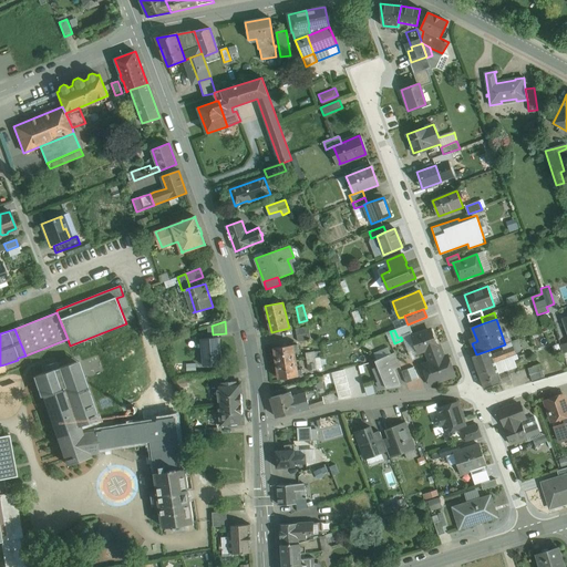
[(433,332),(424,336),(423,332),(412,337),(419,353),(426,350),(437,346),(433,332)]
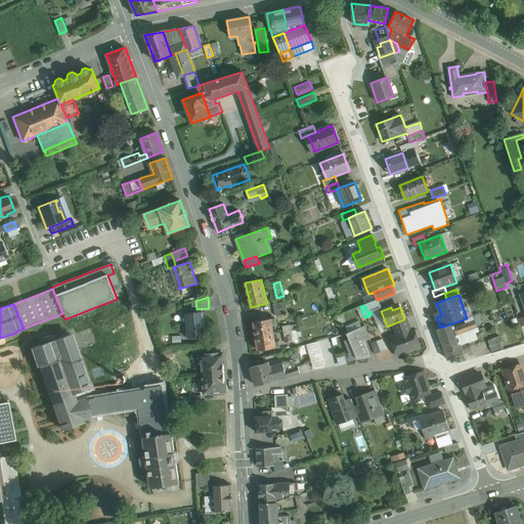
[(203,312),(186,313),(188,338),(205,337),(203,312)]
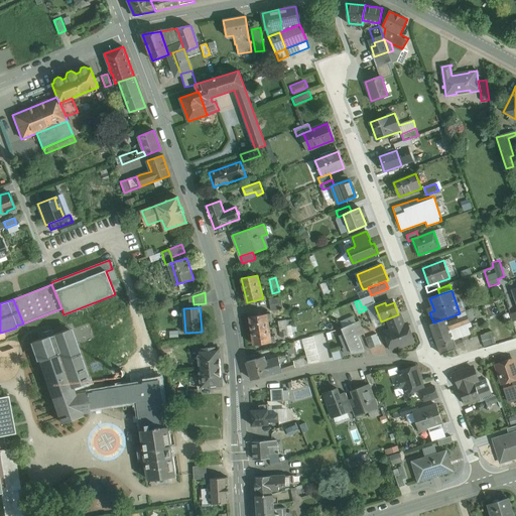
[(267,313),(250,316),(252,331),(269,328),(268,318),(267,313)]
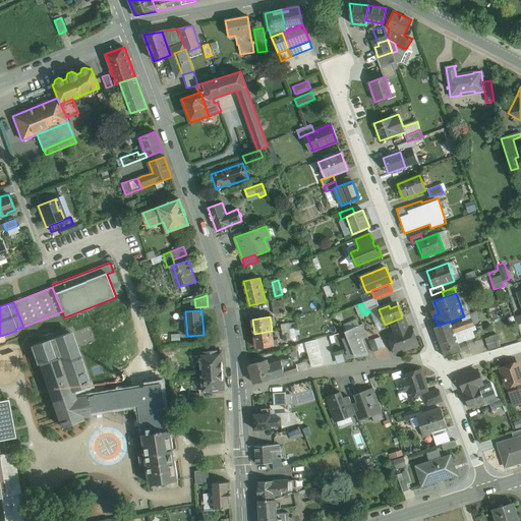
[(402,317),(392,322),(394,328),(405,323),(403,317),(402,317)]
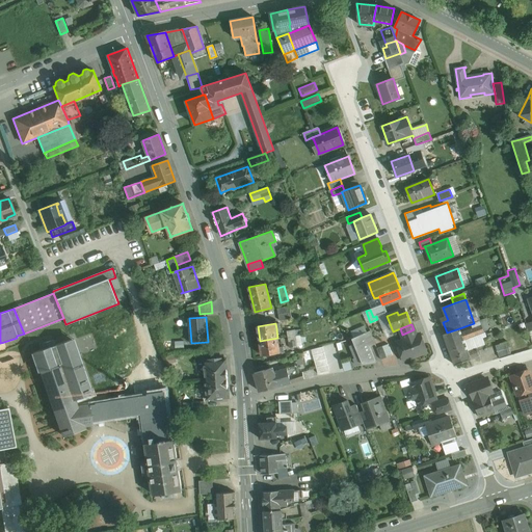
[(365,325),(350,329),(352,335),(366,330),(365,325)]
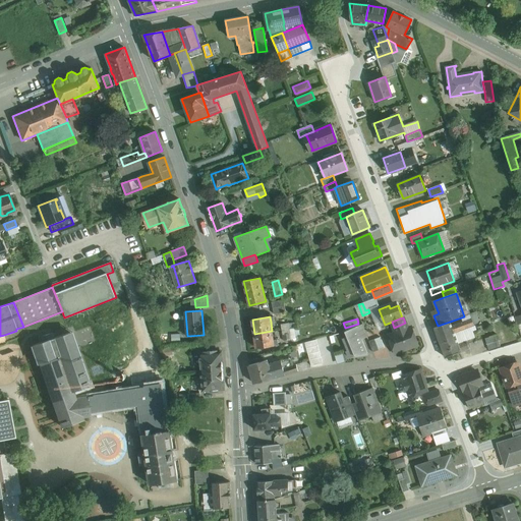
[(453,328),(458,342),(474,336),(472,330),(475,329),(472,321),(453,328)]
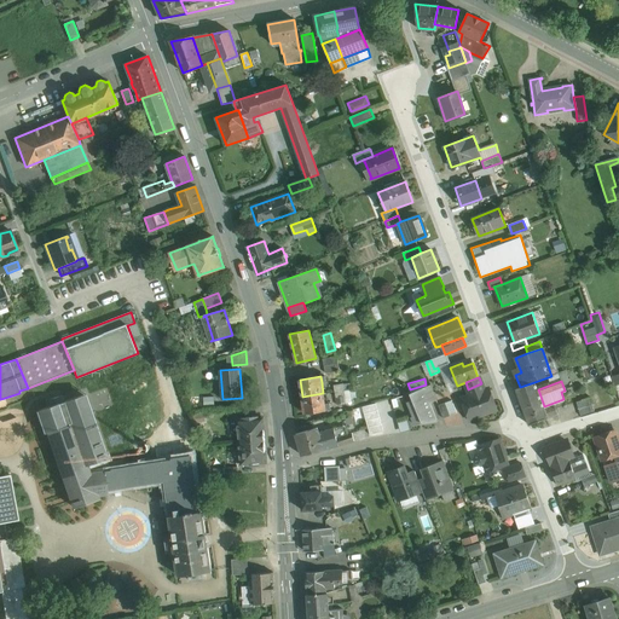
[(351,401),(350,382),(334,383),(335,403),(351,401)]
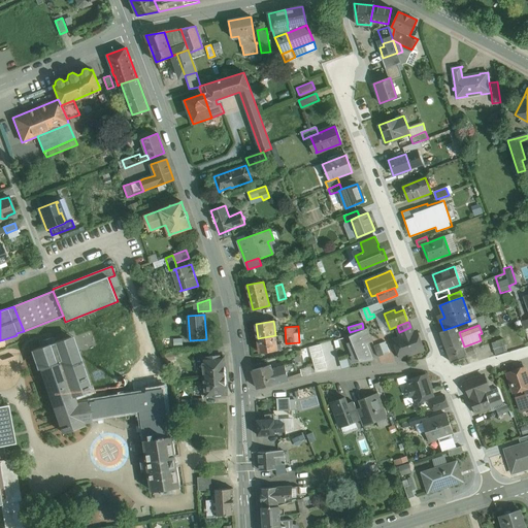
[(446,347),(461,341),(456,326),(443,330),(440,331),(446,347)]
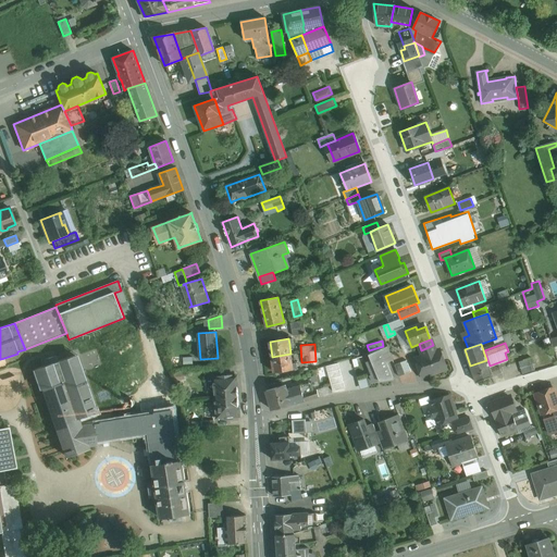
[(433,345),(421,350),(423,356),(435,351),(433,345)]
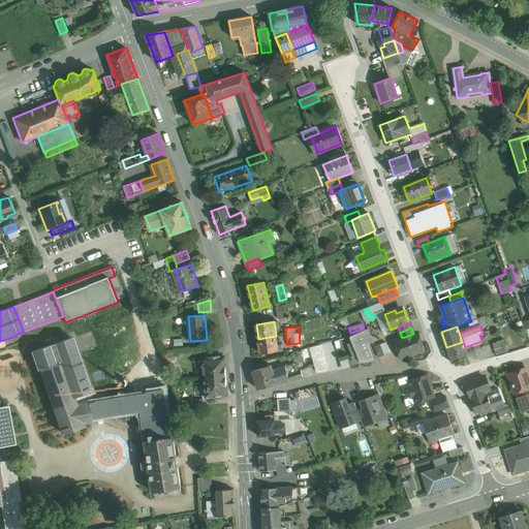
[(368,330),(362,332),(367,344),(373,342),(368,330)]
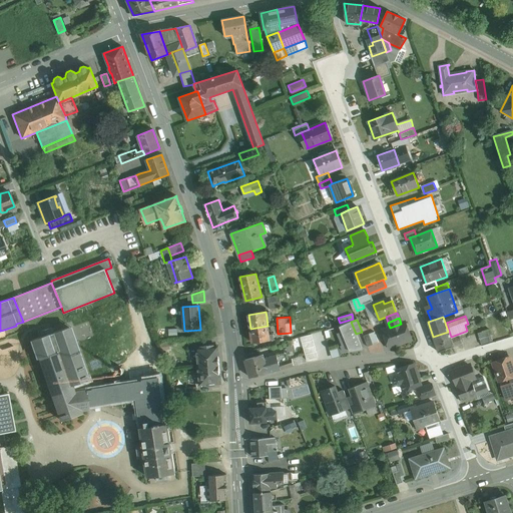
[(351,322),(340,327),(342,332),(338,334),(342,346),(341,346),(343,352),(362,350),(356,334),(351,322)]
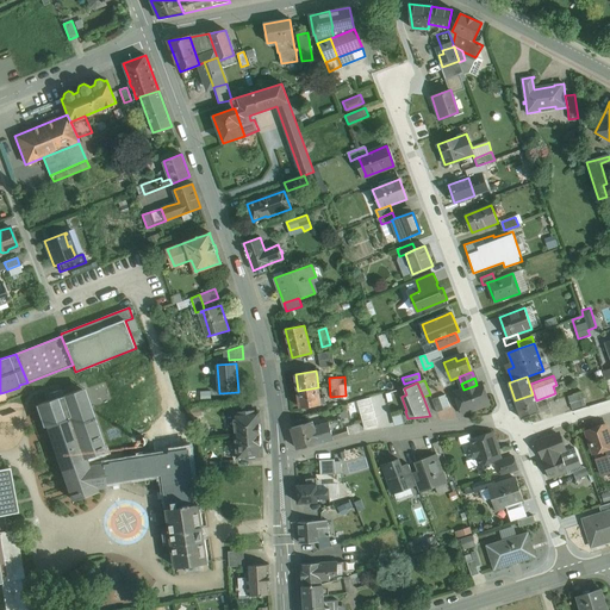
[(464,390),(455,393),(464,414),(464,412),(489,404),(481,384),(477,385),(464,390)]
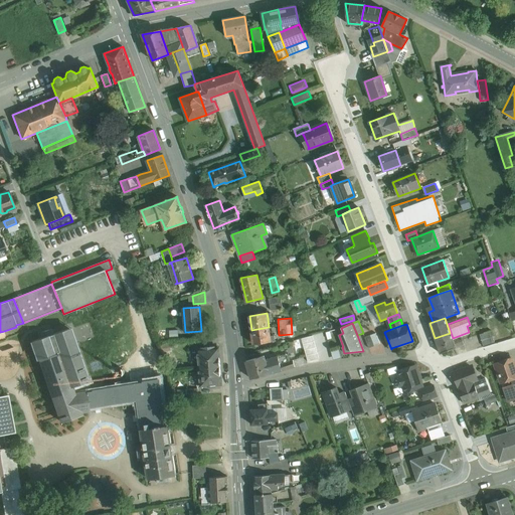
[(269,327),(251,330),(253,344),(271,341),(271,336),(269,327)]
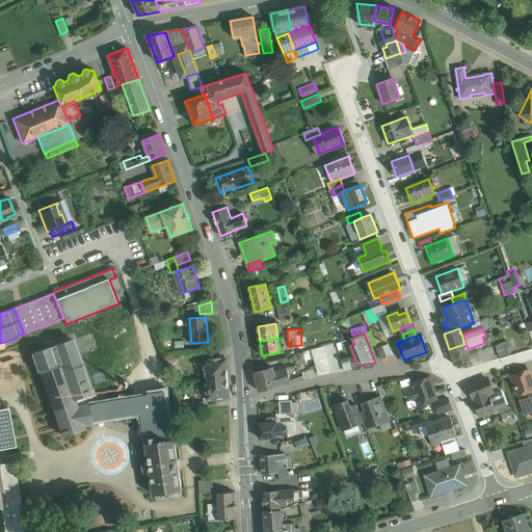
[(71,340),(55,345),(50,347),(33,352),(40,371),(41,371),(63,436),(84,429),(82,426),(91,424),(89,414),(96,413),(95,404),(92,404),(89,394),(71,340)]
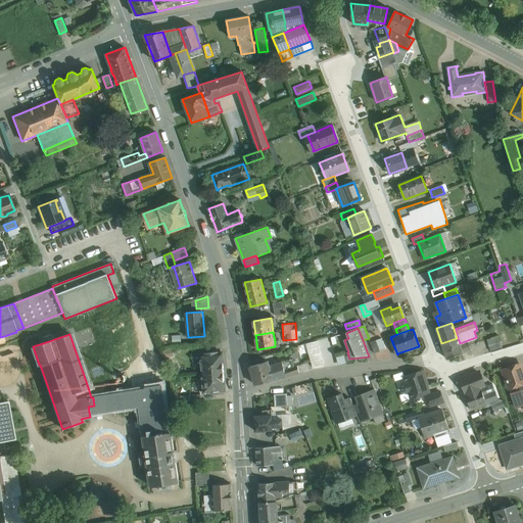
[(498,336),(487,340),(490,351),(503,348),(498,336)]
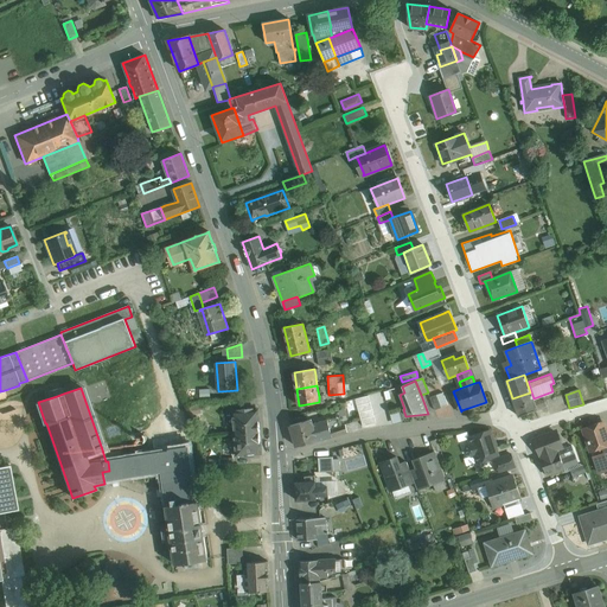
[(384,393),(352,401),(358,423),(390,414),(384,393)]
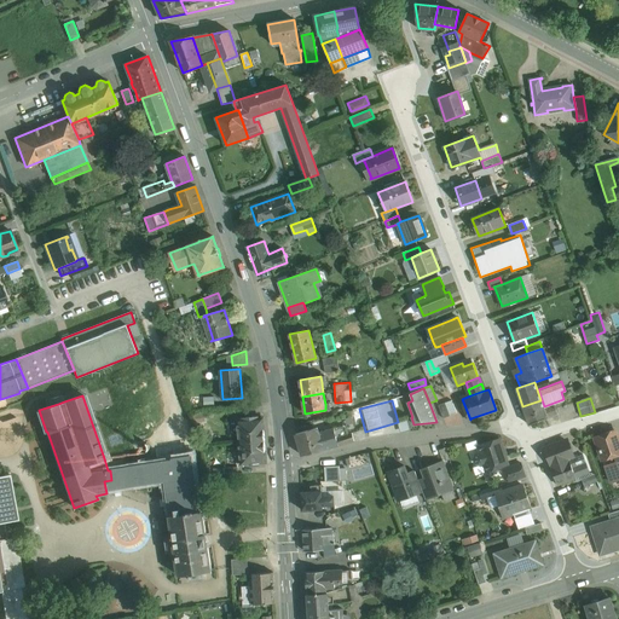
[(452,400),(439,405),(444,418),(457,414),(452,400)]
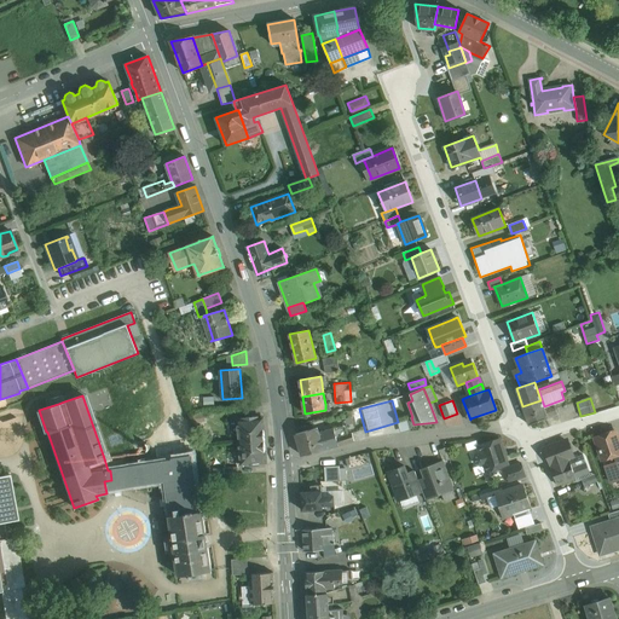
[(541,400),(522,406),(530,424),(557,415),(554,405),(544,409),(541,400)]
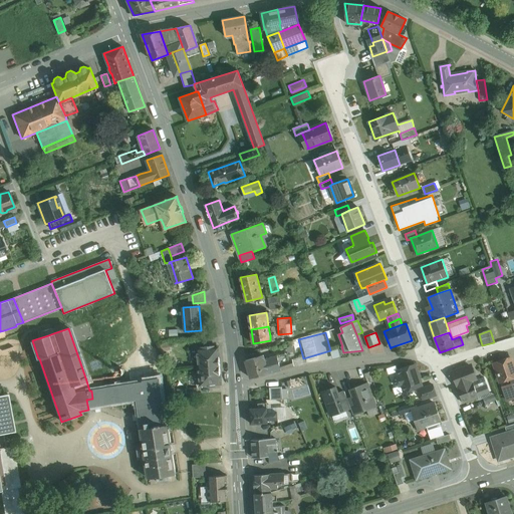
[(214,346),(202,347),(202,348),(198,348),(199,367),(220,365),(219,354),(220,354),(219,349),(219,347),(215,347),(214,346)]
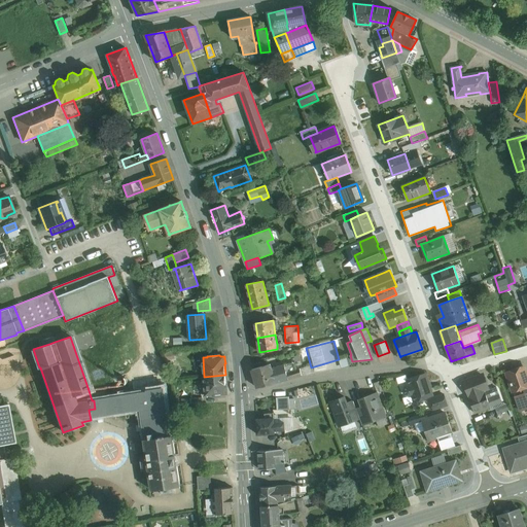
[(340,365),(348,364),(347,357),(339,358),(340,365)]
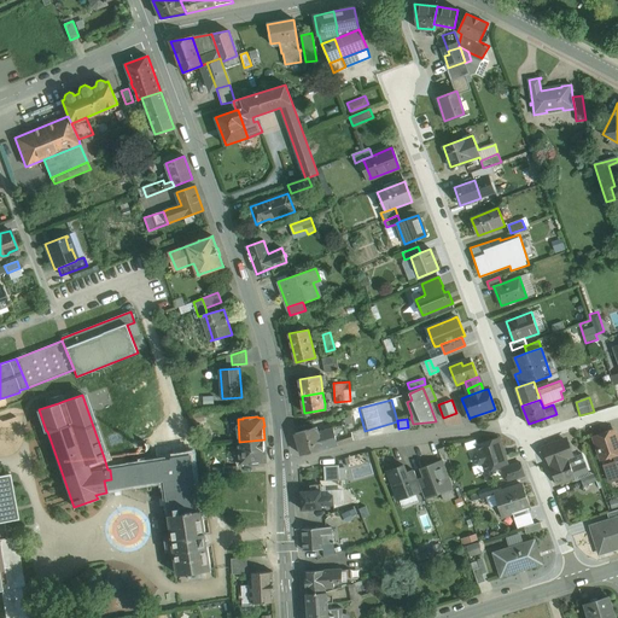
[(316,427),(296,433),(302,454),(322,449),(318,432),(316,427)]
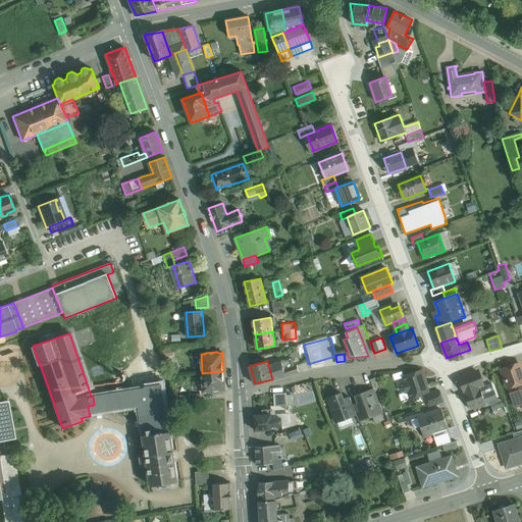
[(281,361),(268,365),(272,379),(285,376),(281,361)]
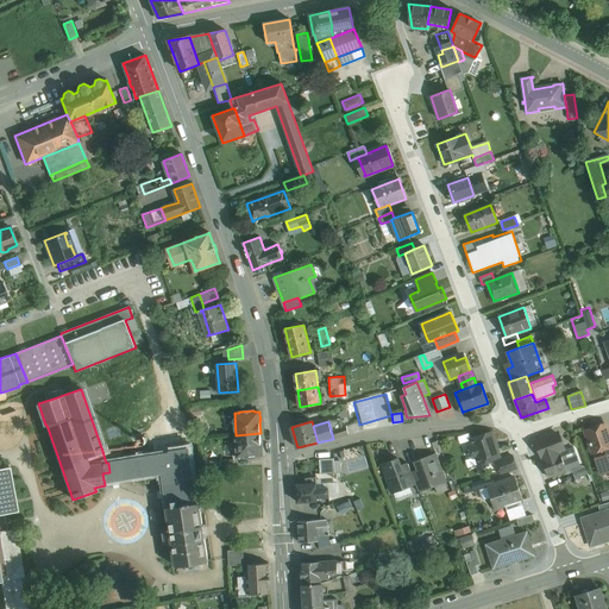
[(608,434),(606,424),(585,431),(594,452),(601,450),(608,446),(608,434)]
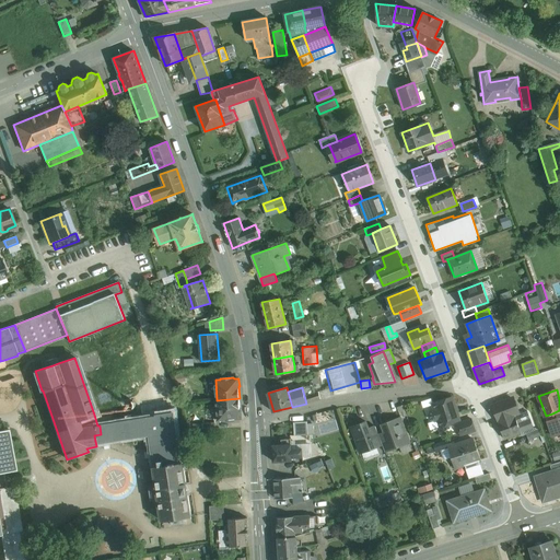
[(107,394),(98,396),(101,404),(109,401),(107,394)]
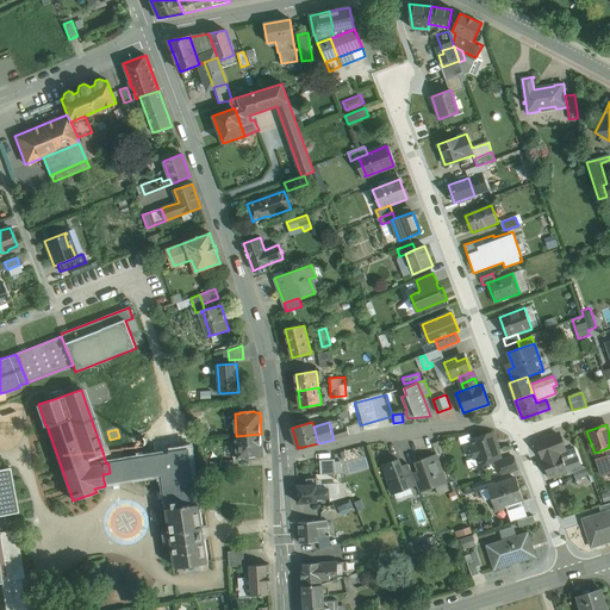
[(492,433),(472,440),(474,447),(471,448),(468,452),(470,456),(474,459),(478,458),(480,465),(481,465),(481,466),(485,467),(489,466),(491,462),(491,461),(500,458),(492,433)]
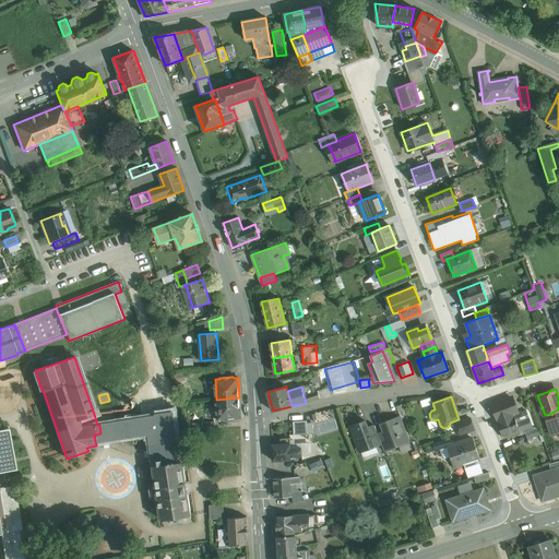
[(239,397),(216,400),(218,419),(224,418),(224,419),(235,418),(240,417),(240,415),(240,409),(239,409),(239,397)]
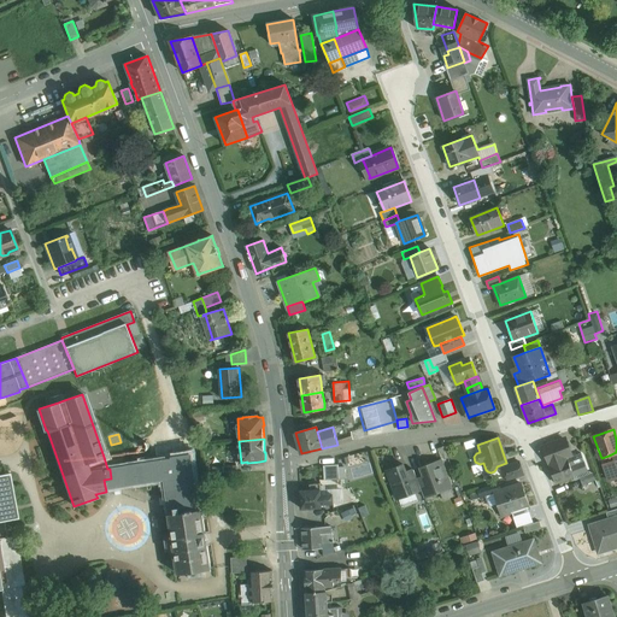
[(565,440),(544,447),(551,464),(548,465),(556,483),(574,476),(587,471),(581,453),(571,457),(569,451),(571,447),(569,442),(565,441),(565,440)]
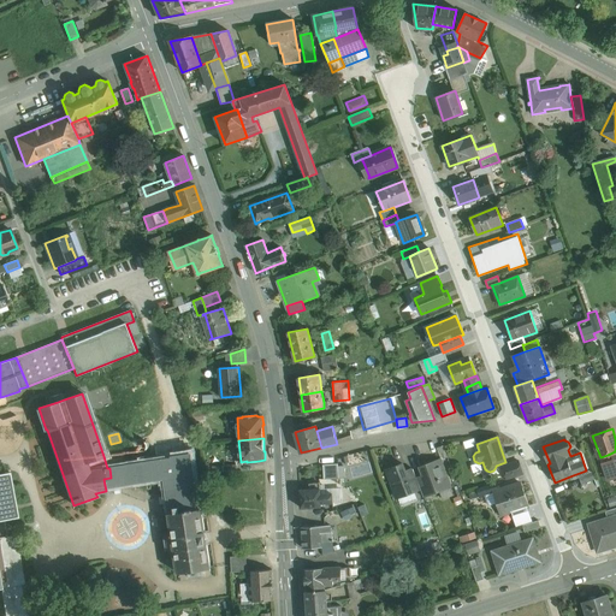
[(443,445),(437,448),(442,460),(448,457),(443,445)]
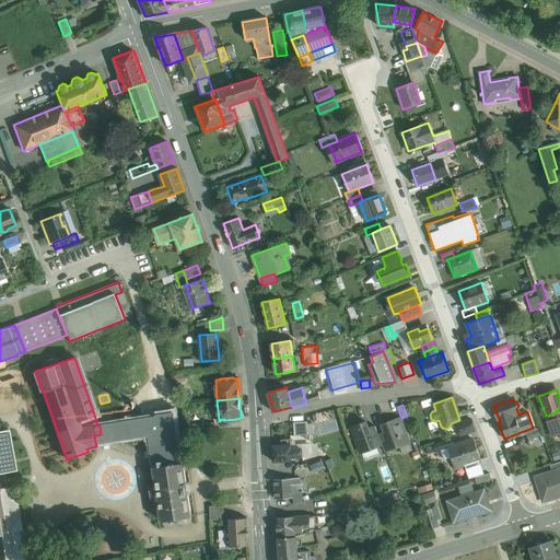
[(559,410),(552,413),(555,419),(548,422),(552,436),(559,433),(559,410)]
